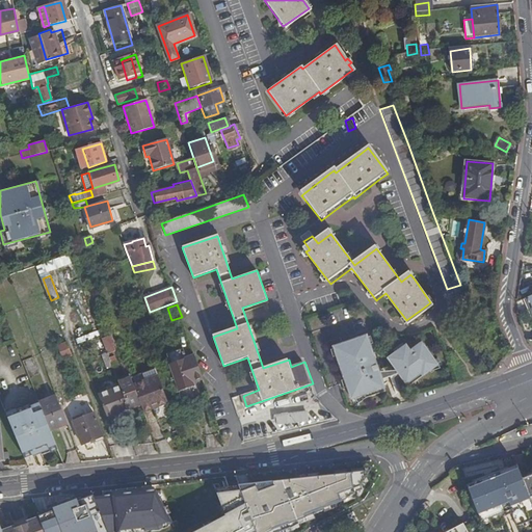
[(445,317),(436,320),(442,333),(450,329),(445,317)]
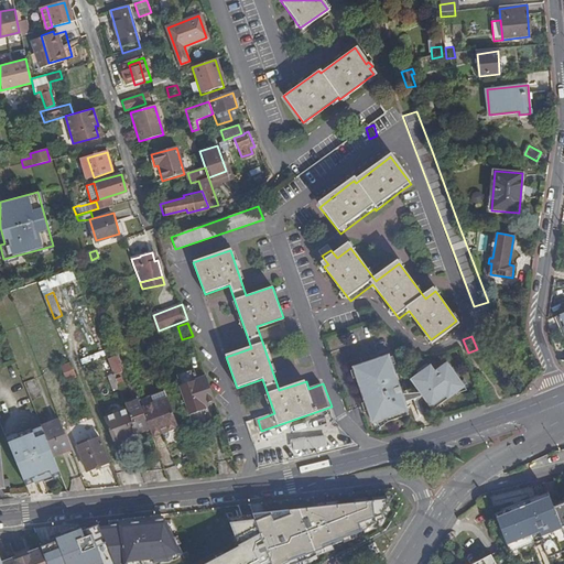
[(80,359),(83,364),(101,357),(99,351),(80,359)]
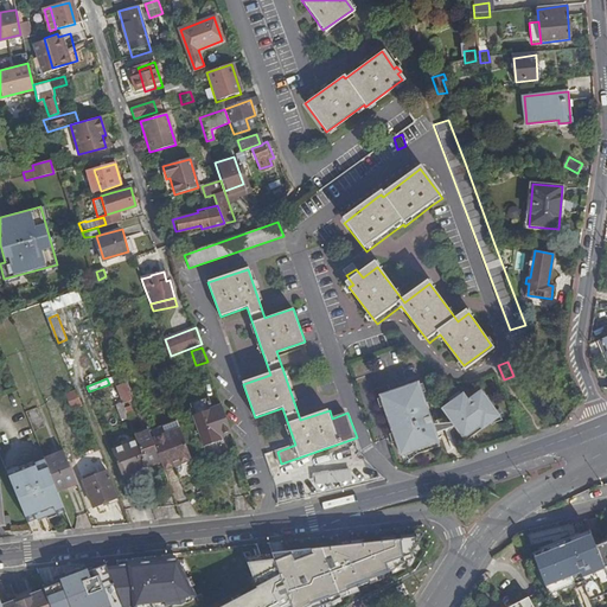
[(567,378),(550,385),(554,396),(572,388),(567,378)]
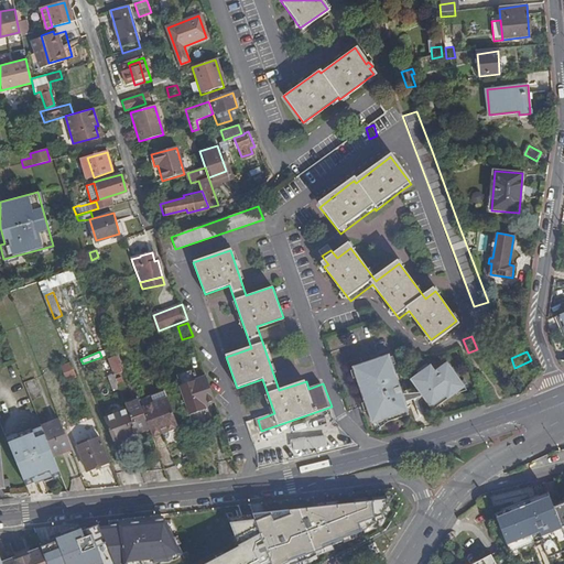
[(392,353),(349,367),(364,410),(368,409),(372,420),(384,415),(387,420),(408,412),(405,407),(403,400),(401,392),(398,382),(402,381),(392,353)]
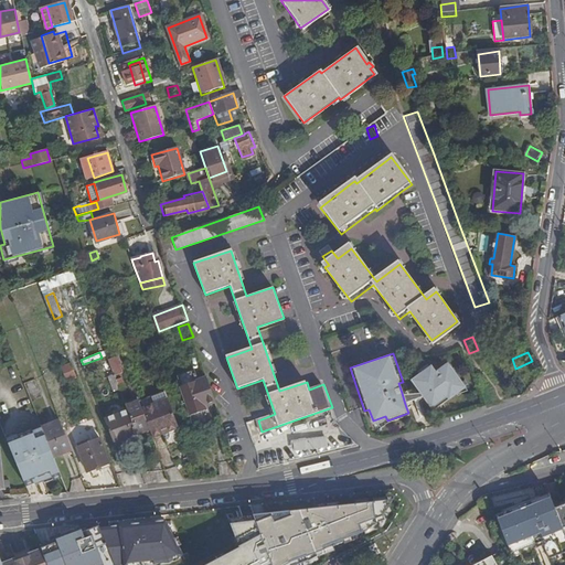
[(118,360),(109,364),(114,374),(121,394),(123,396),(129,393),(124,377),(125,376),(118,360)]
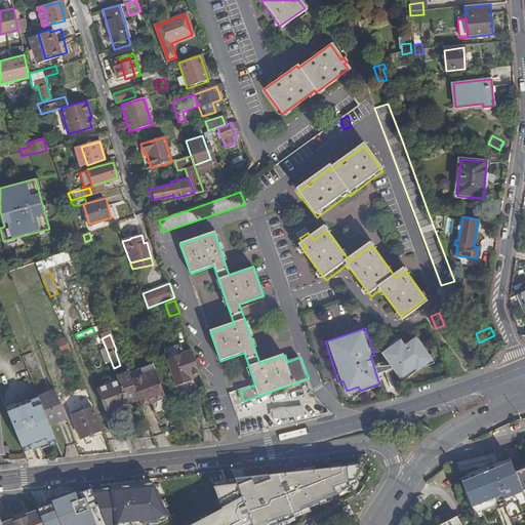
[(66,335),(56,338),(63,353),(71,350),(66,335)]
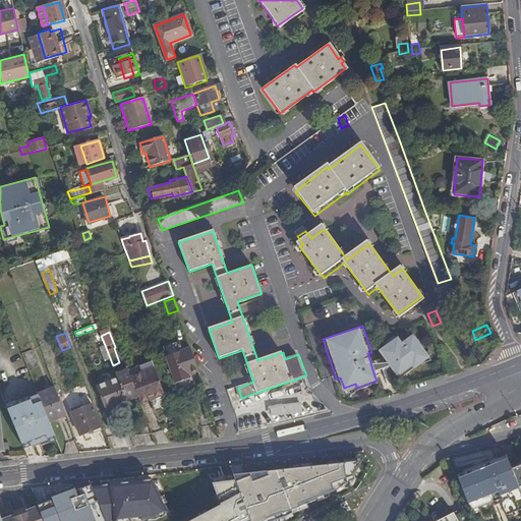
[(392,366),(401,378),(408,372),(420,363),(419,361),(426,356),(412,336),(401,344),(397,338),(385,348),(379,351),(388,363),(388,364),(390,363),(392,366)]
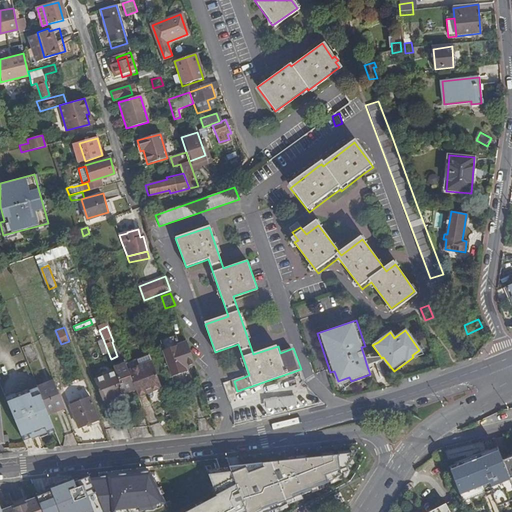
[(162,339),(166,349),(180,343),(177,334),(162,339)]
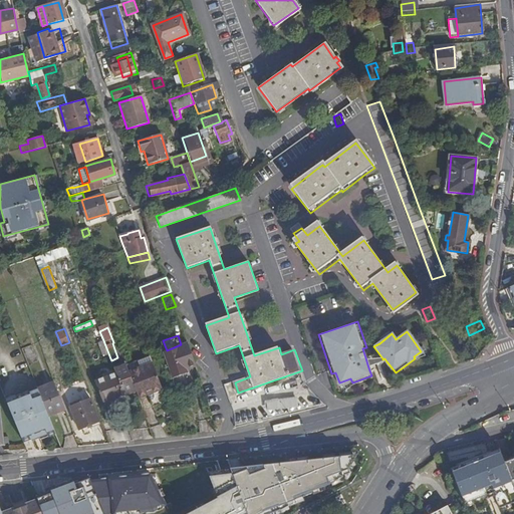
[(188,366),(198,362),(197,357),(190,340),(181,344),(167,350),(177,376),(190,371),(188,366)]
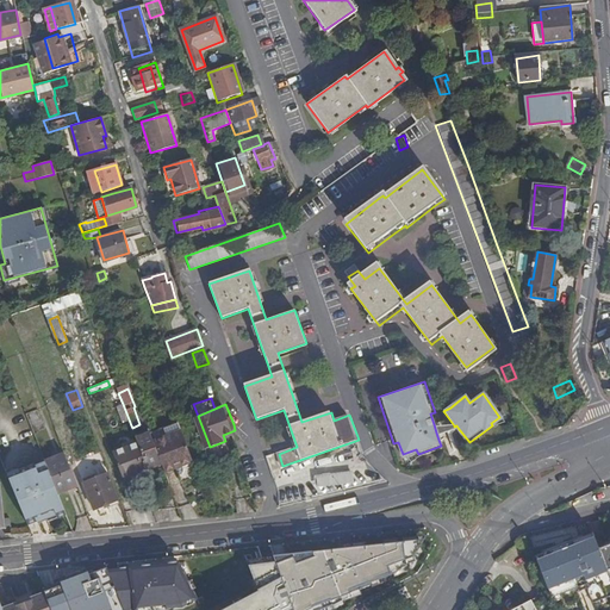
[(38,409),(27,414),(35,433),(45,429),(38,409)]
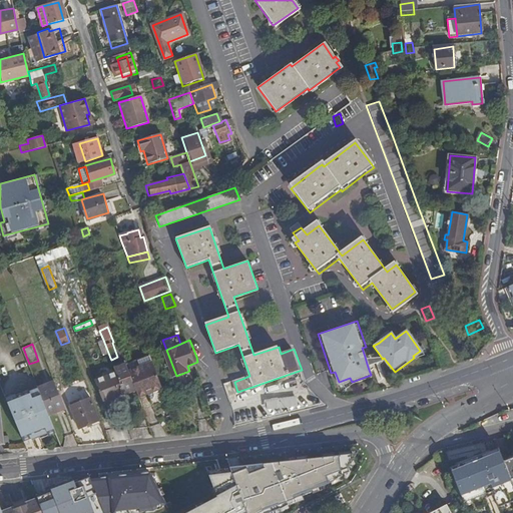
[(110,358),(104,344),(99,346),(104,360),(110,358)]
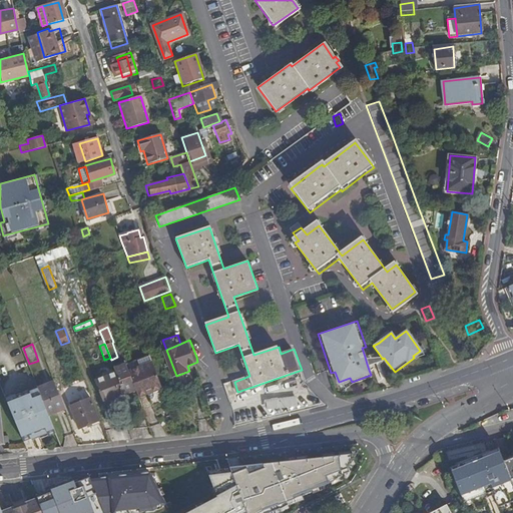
[(20,368),(29,364),(23,348),(14,351),(20,368)]
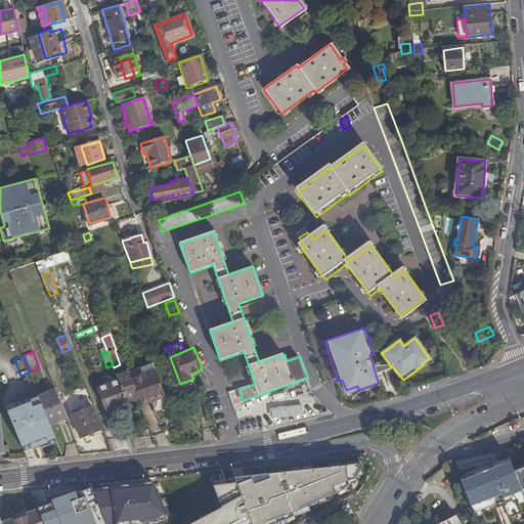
[(157,369),(132,379),(134,384),(139,397),(142,405),(151,401),(158,415),(173,408),(172,408),(157,369)]
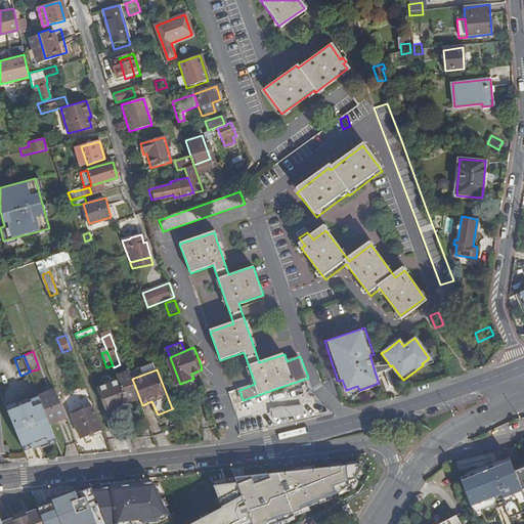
[(129,370),(117,376),(119,381),(121,386),(127,402),(139,397),(134,384),(132,379),(129,370)]
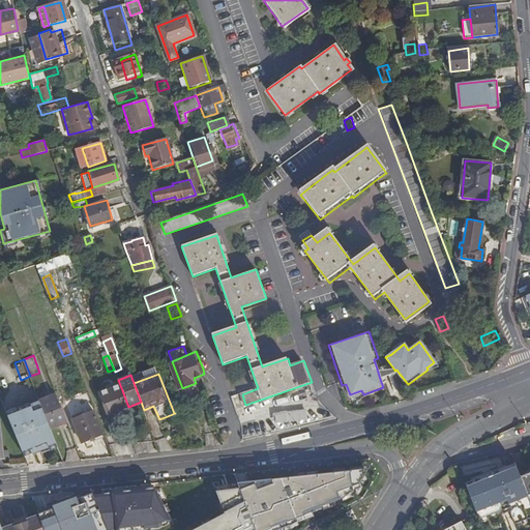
[(107,415),(128,407),(122,390),(120,385),(97,393),(107,415)]
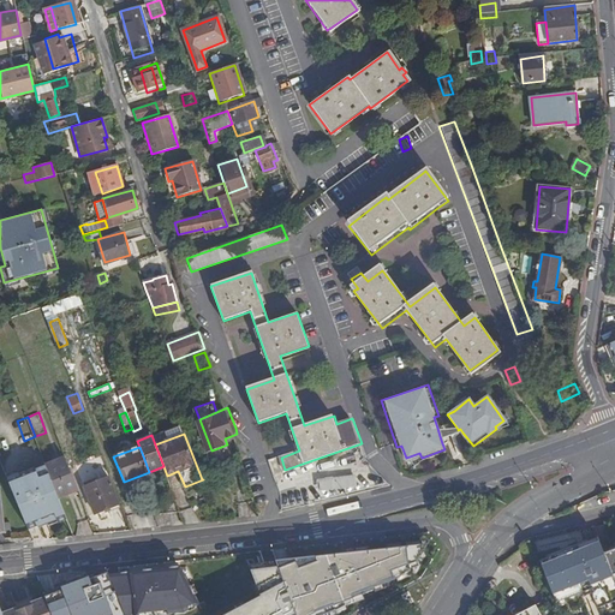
[(66,458),(46,465),(47,466),(51,476),(59,497),(79,490),(66,458)]
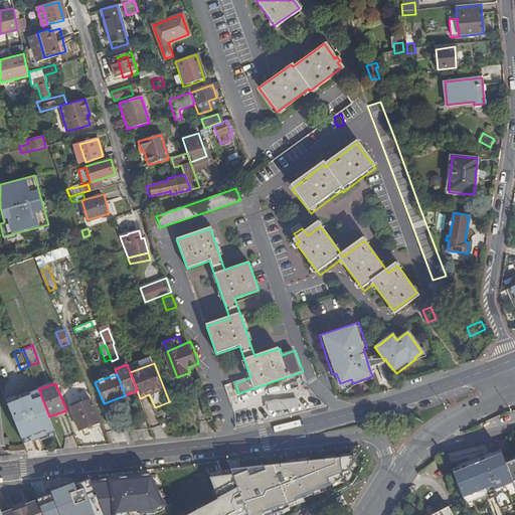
[(5,400),(23,443),(32,440),(39,436),(46,433),(48,437),(56,434),(49,416),(42,398),(39,390),(29,394),(28,391),(5,400)]
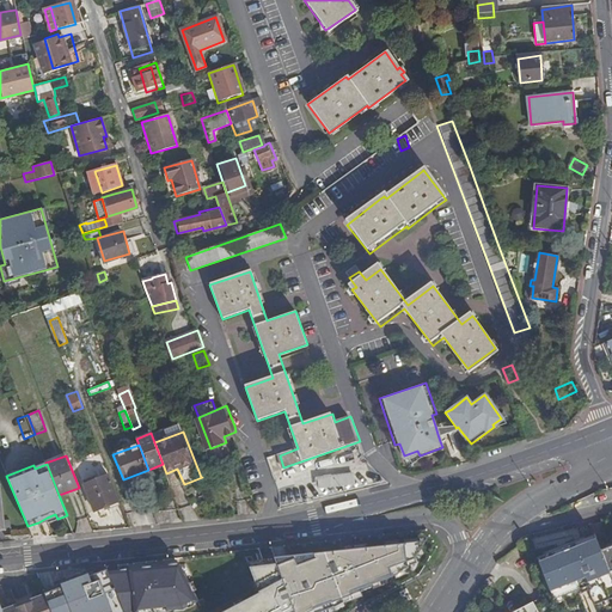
[(352,467),(316,470),(316,482),(353,479),(352,467)]
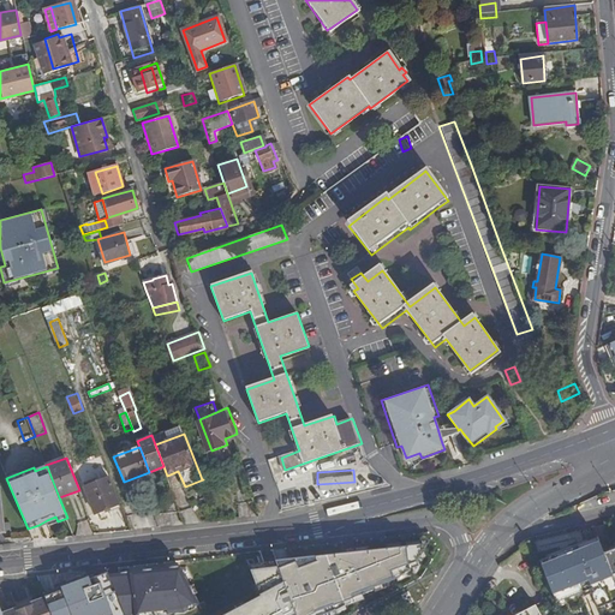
[(108,478),(85,487),(96,513),(119,503),(108,478)]
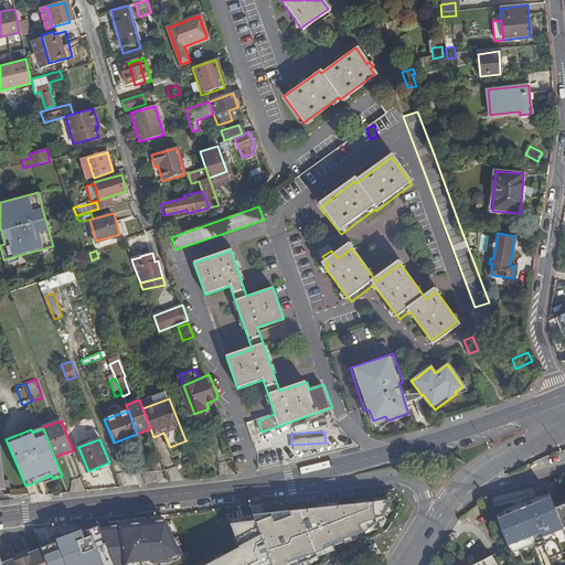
[(0,490),(1,491),(2,489),(10,488),(10,481),(1,482),(1,480),(4,479),(2,462),(0,461),(0,490)]
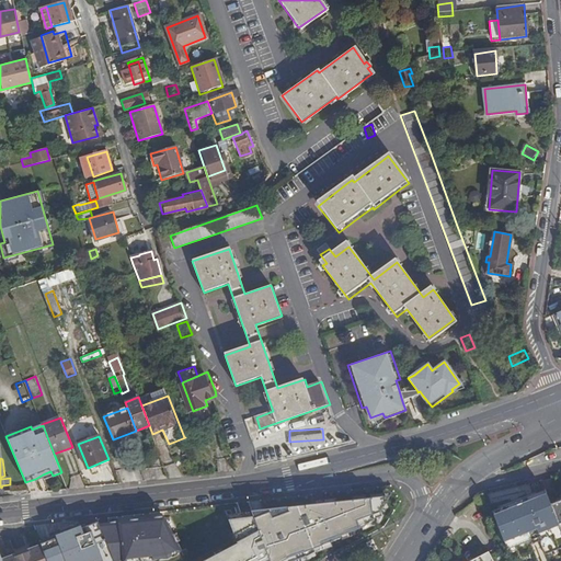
[(379,497),(251,512),(270,560),(300,560),(323,549),(321,545),(358,529),(375,521),(373,515),(380,512),(382,508),(379,497)]
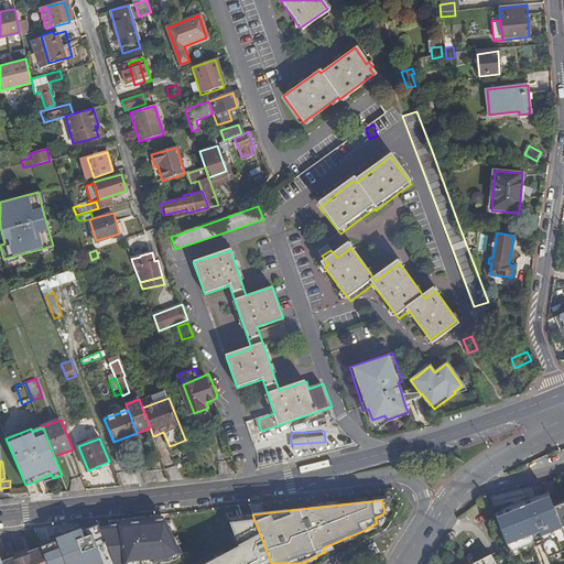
[(563,500),(552,506),(553,508),(554,511),(561,509),(559,507),(563,505),(563,500)]
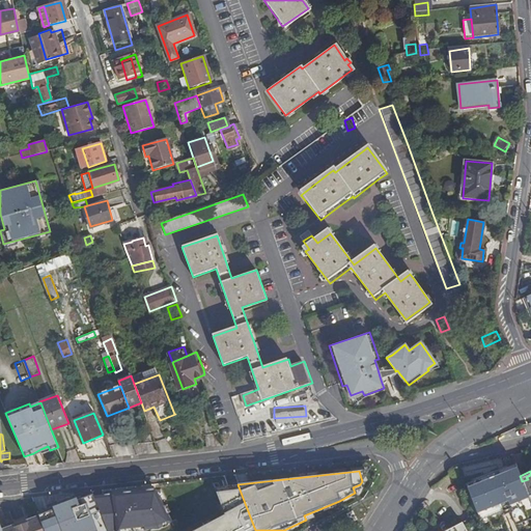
[(530,475),(526,477),(528,479),(522,481),(530,504),(530,475)]
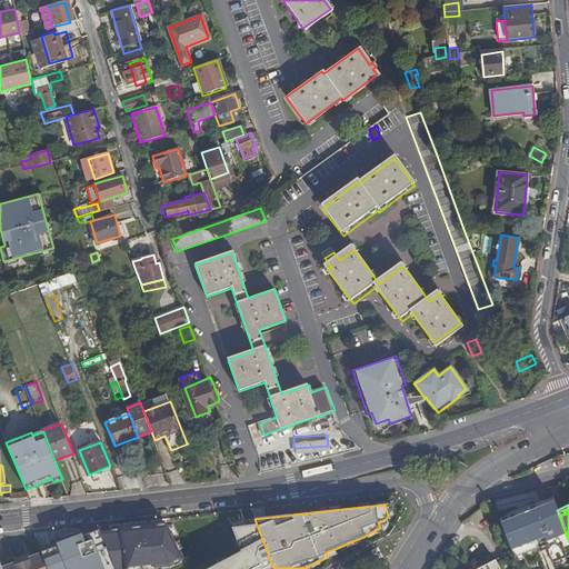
[(507,511),(499,513),(501,520),(509,517),(507,511)]
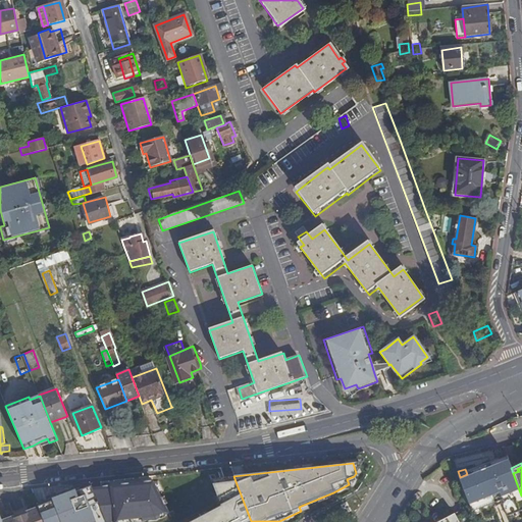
[(251,521),(233,476),(211,479),(222,507),(190,521),(251,521)]
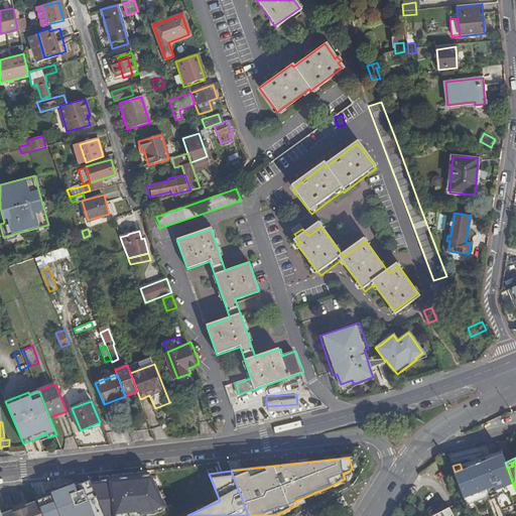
[(151,476),(91,482),(87,481),(52,493),(53,496),(37,501),(42,515),(125,515),(155,513),(167,506),(151,476)]
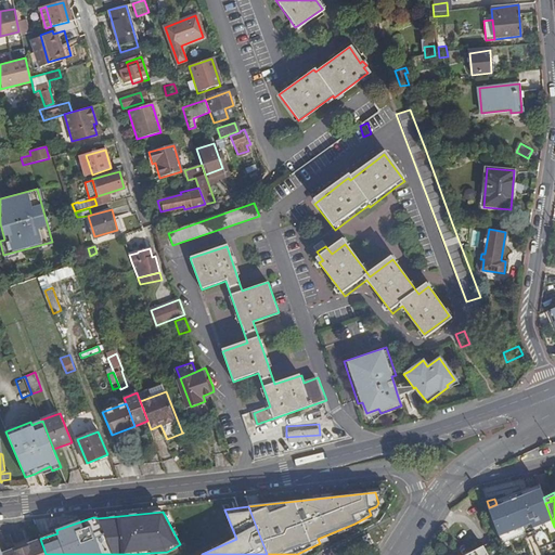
[(543,536),(533,540),(537,547),(546,544),(543,536)]
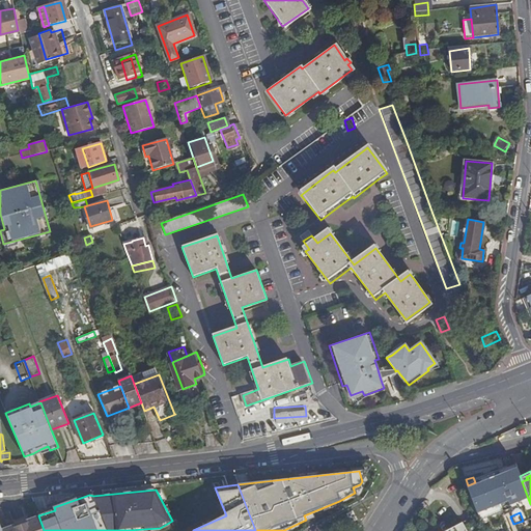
[(16,530),(14,524),(1,529),(1,530),(44,530),(37,514),(26,520),(30,530),(27,530),(16,530)]
